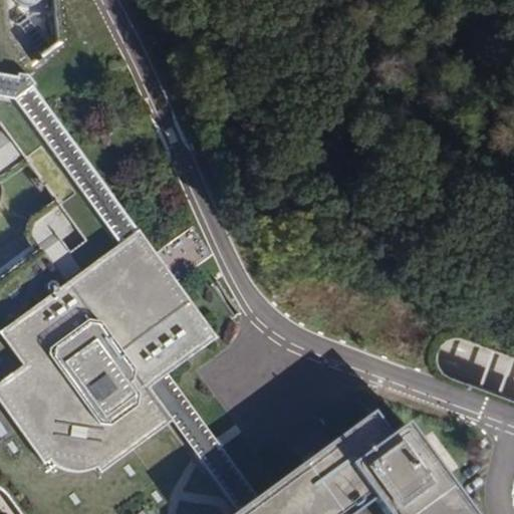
[(13,0),(9,49),(45,52),(49,0),(13,0)]
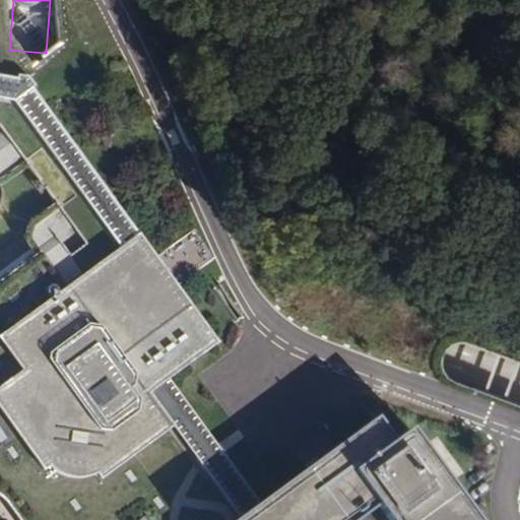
[(0,101),(12,103),(34,88),(36,86),(28,74),(17,73),(16,78),(0,75),(0,101)]
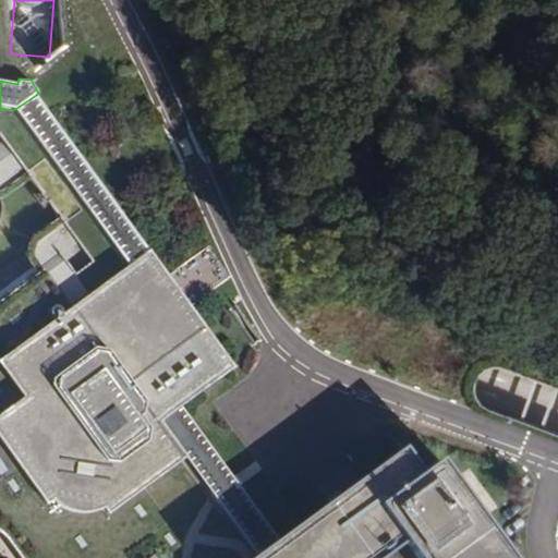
[(36,95),(13,110),(128,266),(153,255),(36,95)]
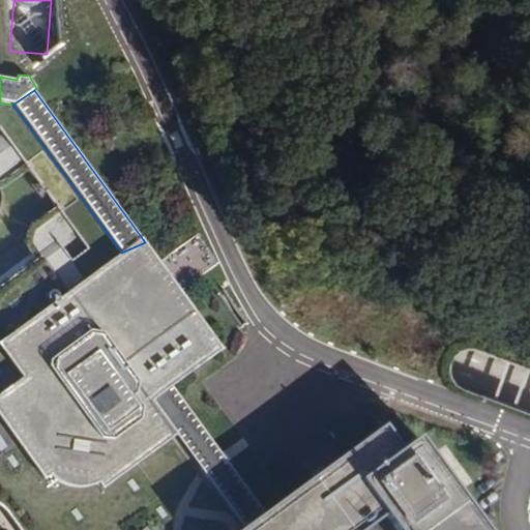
[(245,529),(246,529),(177,436),(106,490),(98,480),(93,483),(84,487),(79,488),(70,487),(63,483),(58,480),(55,477),(52,474),(45,479),(0,417),(0,395),(23,378),(0,346),(0,342),(121,253),(12,105),(0,102),(0,154),(12,146),(72,228),(0,281),(0,503),(3,505),(9,512),(22,529),(245,529)]
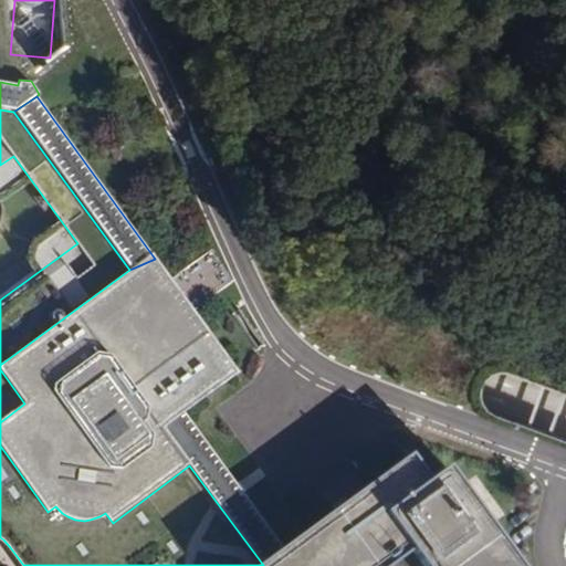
[(129,270),(0,365),(0,369),(24,404),(0,422),(0,446),(48,512),(55,506),(59,510),(62,513),(67,516),(75,520),(84,521),(90,520),(100,516),(105,513),(113,523),(189,465),(163,428),(182,413),(239,371),(155,259),(129,270)]
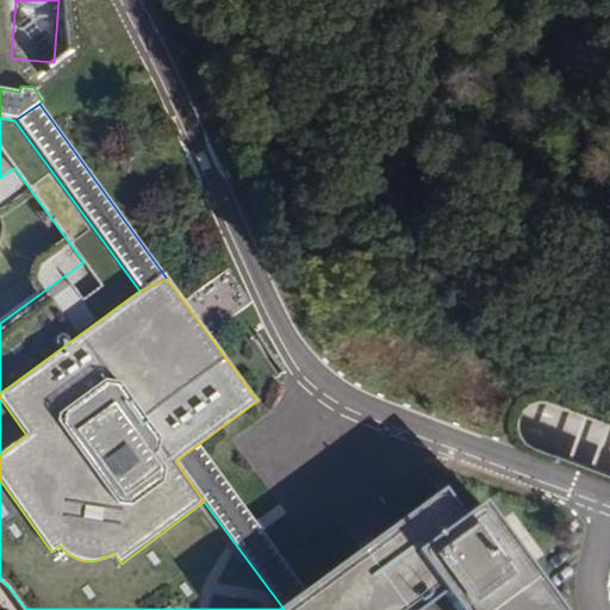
[(304,592),(197,446),(175,461),(204,502),(284,609),(305,593),(304,592)]
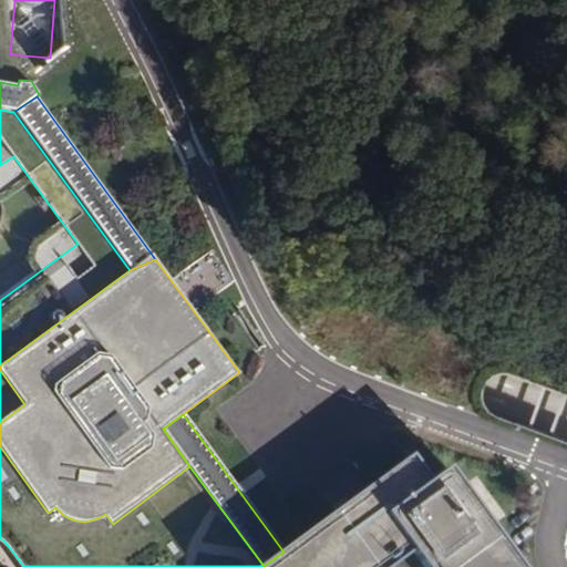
[(518,566),(445,468),(429,481),(410,455),(282,550),(284,552),(264,566),(263,566),(518,566)]
